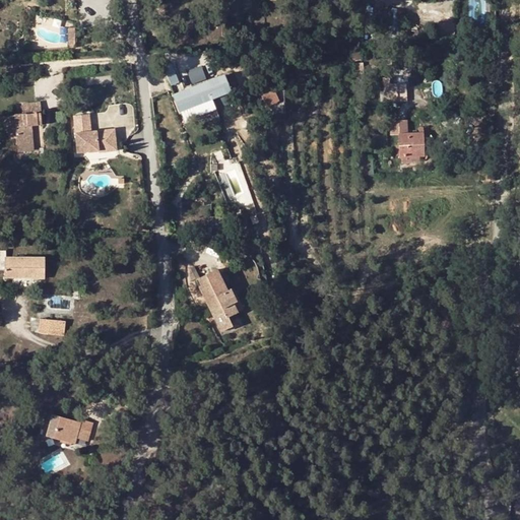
[(404,21),(404,9),(394,8),(393,20),(404,21)]
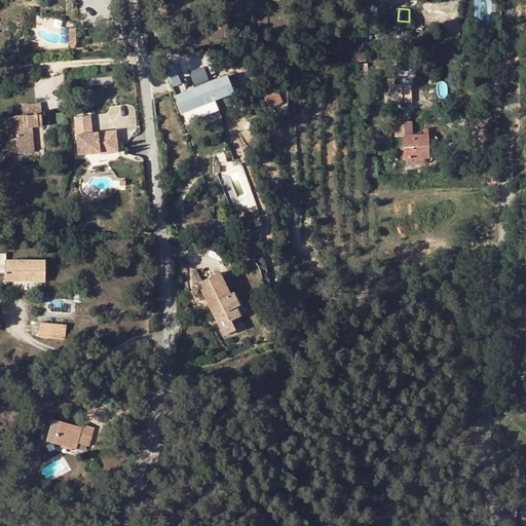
[(448,33),(461,33),(461,23),(448,23),(448,33)]
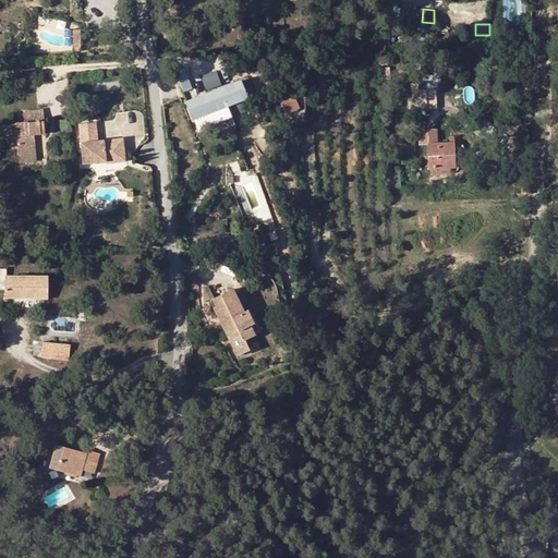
[(187,71),(179,73),(182,91),(191,89),(187,71)]
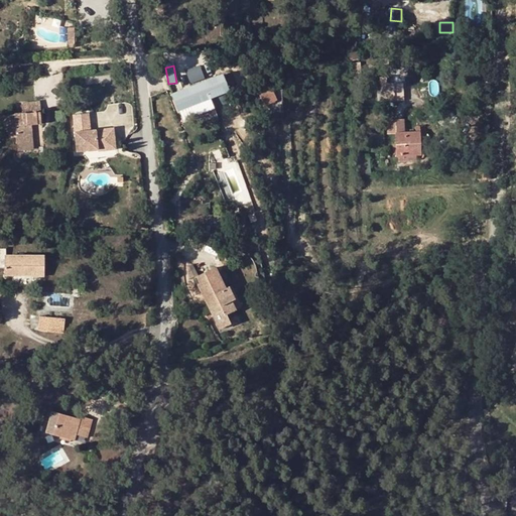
[(189,83),(205,79),(201,66),(186,69),(189,83)]
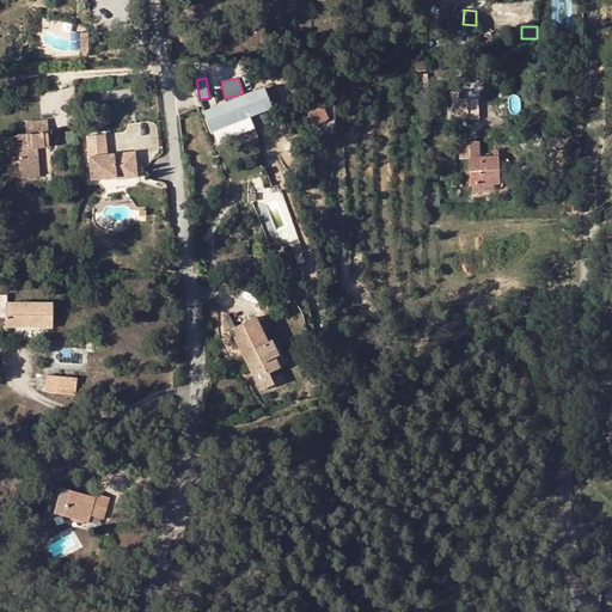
[(265,91),(215,109),(218,112),(215,114),(218,124),(221,123),(222,127),(271,109),(265,91)]
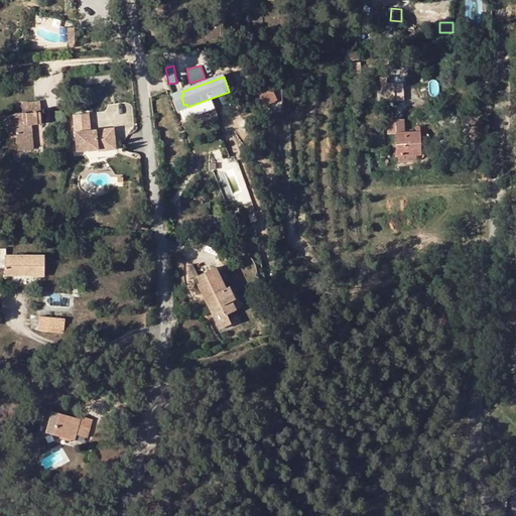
[(267,82),(255,89),(265,107),(276,101),(267,82)]
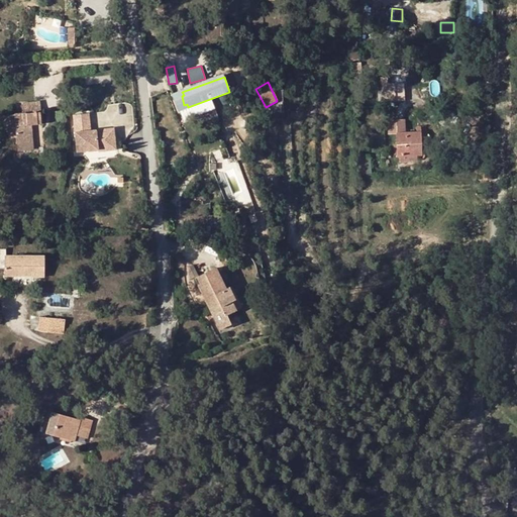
[(396,101),(395,91),(395,85),(383,85),(383,92),(387,92),(388,102),(396,101)]
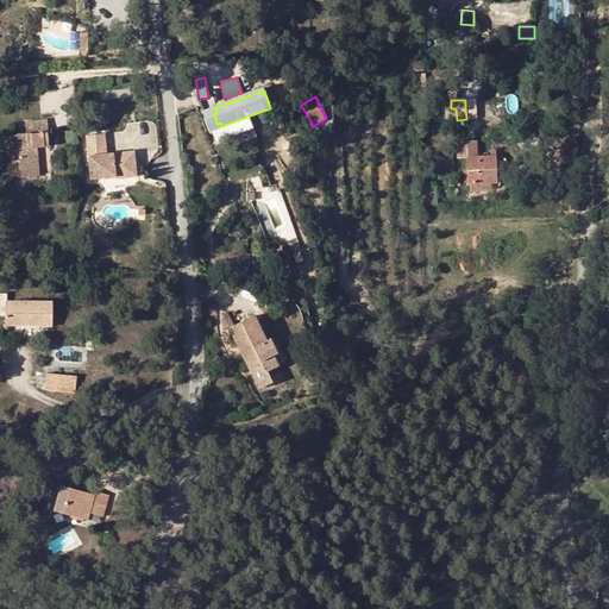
[(475,106),(465,107),(466,119),(476,119),(475,106)]
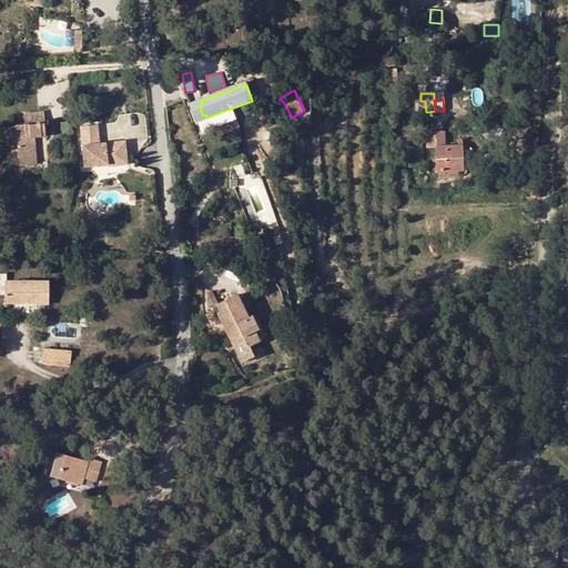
[(200,101),(192,104),(198,121),(206,118),(205,114),(202,115),(200,105),(202,104),(200,101)]
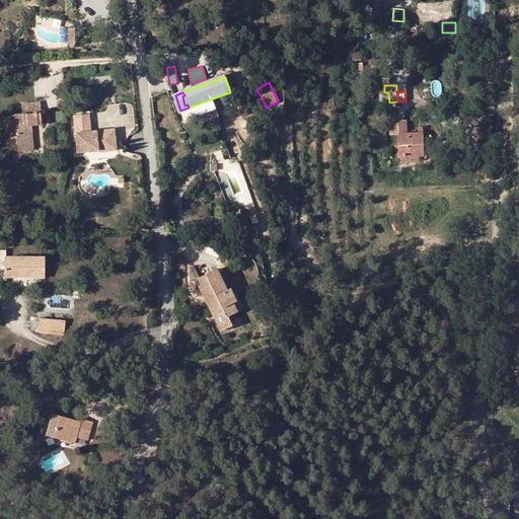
[(23,114),(43,113),(42,101),(22,103),(23,114)]
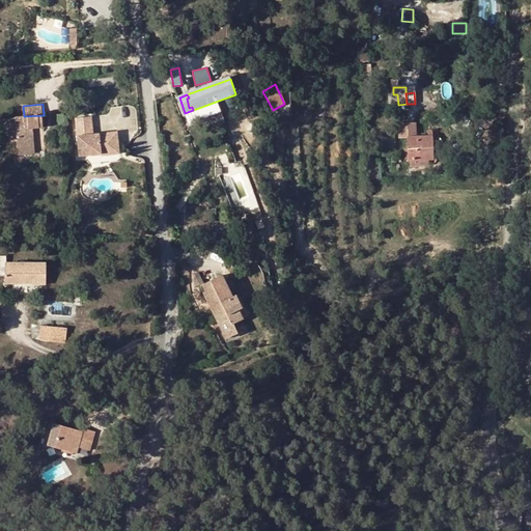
[(16,129),(17,139),(18,156),(34,154),(31,129),(44,128),(44,115),(24,116),(15,117),(16,129)]
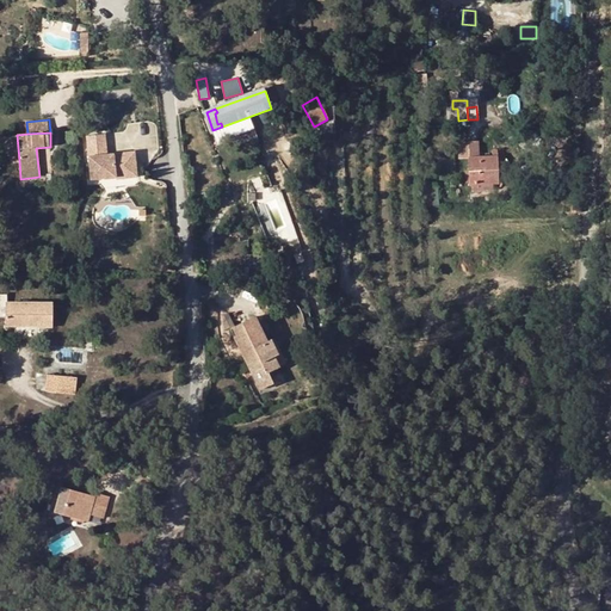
[(104,134),(86,136),(91,179),(116,177),(115,171),(124,171),(125,173),(136,172),(134,152),(106,155),(104,134)]
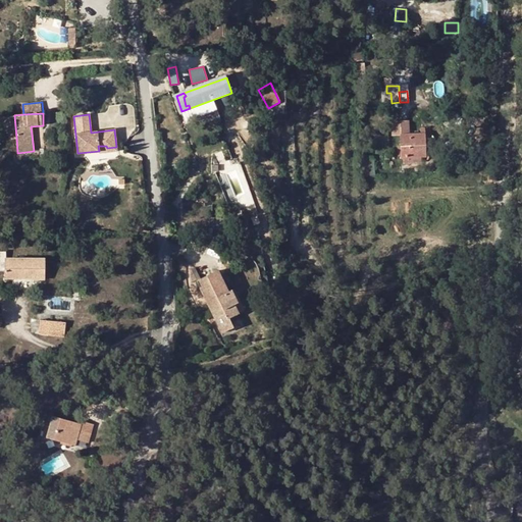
[(6,127),(15,126),(14,115),(0,116),(0,125),(0,127),(6,127)]
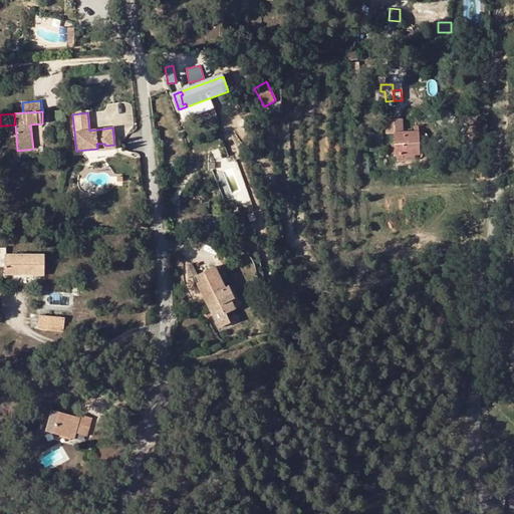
[(396,156),(397,156),(415,155),(418,155),(417,133),(403,133),(402,120),(387,120),(387,134),(395,134),(396,156)]
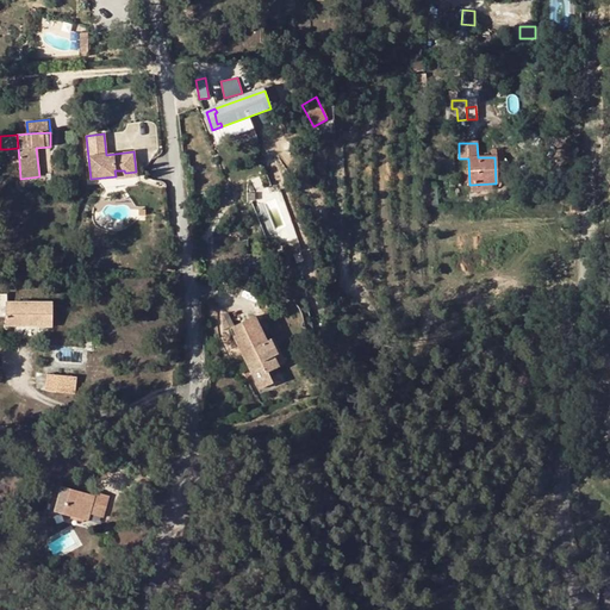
[(18,148),(7,149),(8,161),(19,160),(18,148)]
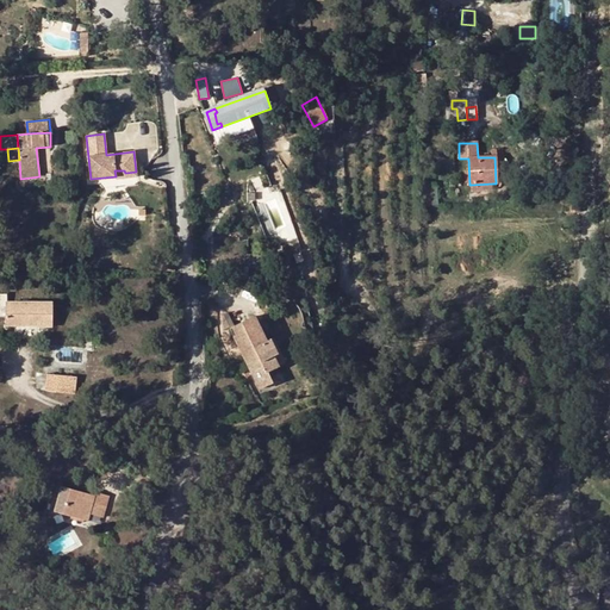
[(260,277),(260,261),(249,261),(249,277),(260,277)]
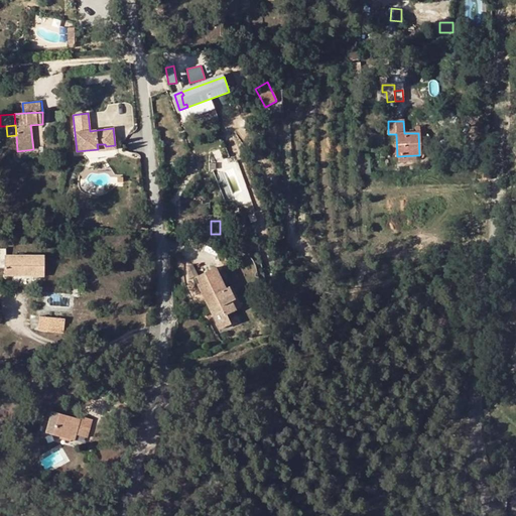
[(231,239),(230,221),(220,221),(220,234),(220,239),(231,239)]
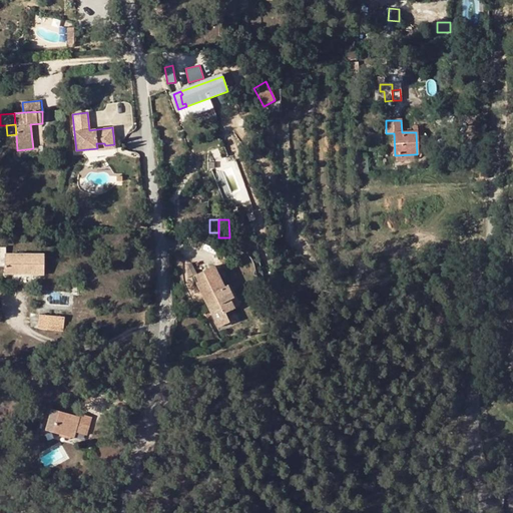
[(6,246),(0,246),(0,267),(5,267),(5,274),(32,274),(32,275),(43,275),(43,254),(6,254),(6,246)]
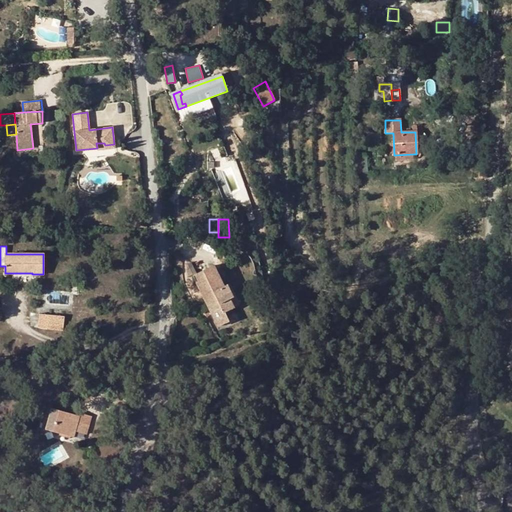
[(224,312),(234,308),(229,299),(233,297),(226,285),(223,287),(213,266),(195,275),(198,282),(196,283),(218,327),(229,322),(224,312)]
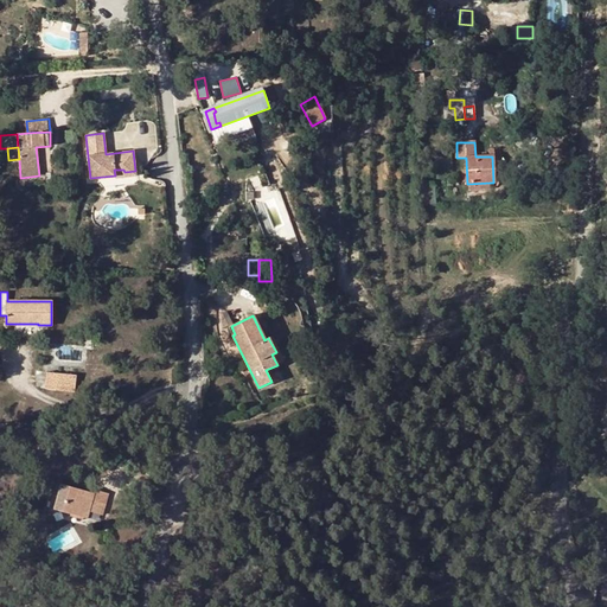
[(272,337),(268,338),(276,352),(272,355),(278,365),(285,362),(272,337)]
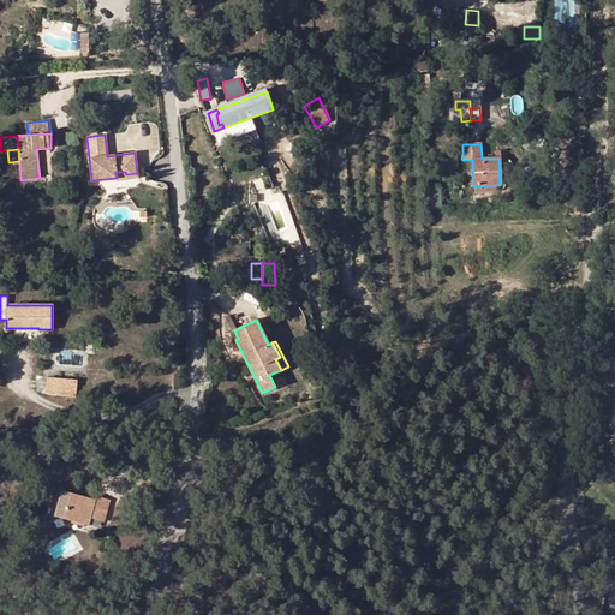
[(77,381),(48,378),(46,395),(76,398),(77,381)]
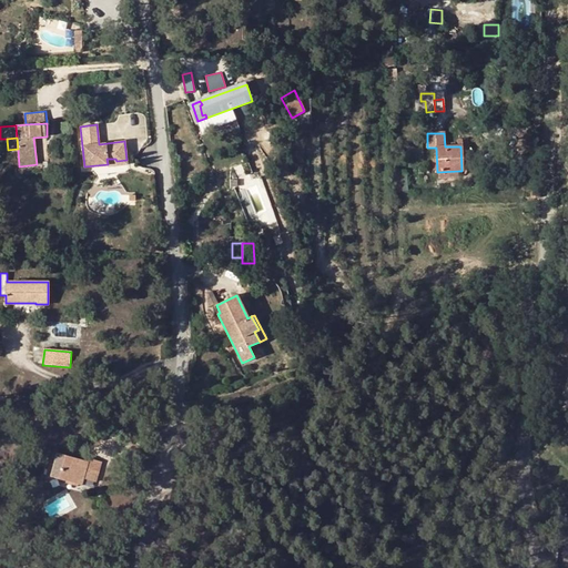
[(89,463),(57,454),(50,477),(82,486),(84,479),(95,483),(101,463),(90,459),(89,463)]
